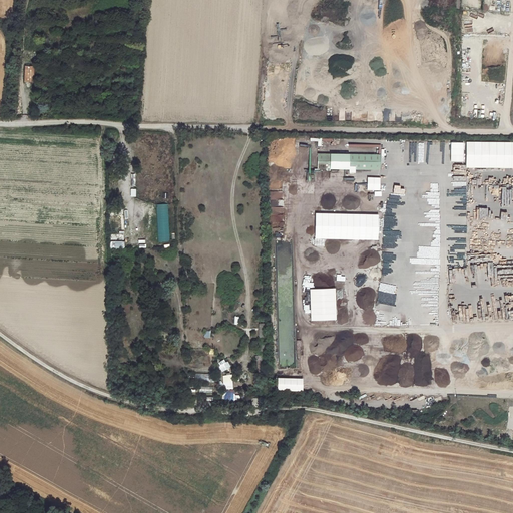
[(322,61),(322,73),(334,73),(334,61),(322,61)]
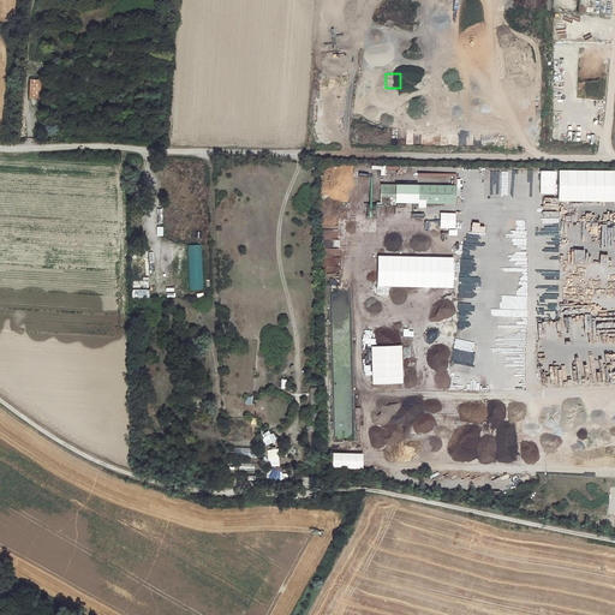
[(41,99),(41,79),(29,79),(29,99),(41,99)]
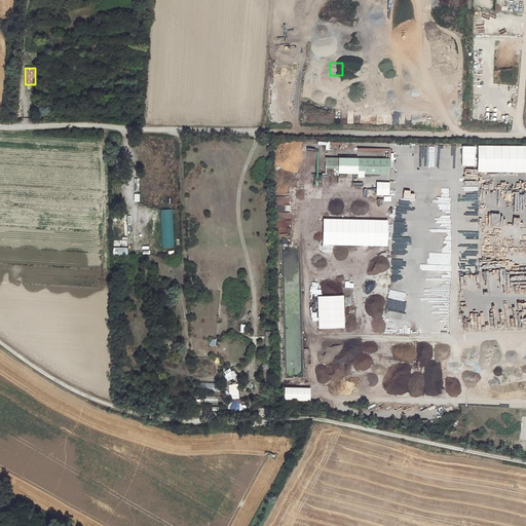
[(486,112),(485,120),(492,121),(493,114),(486,112)]
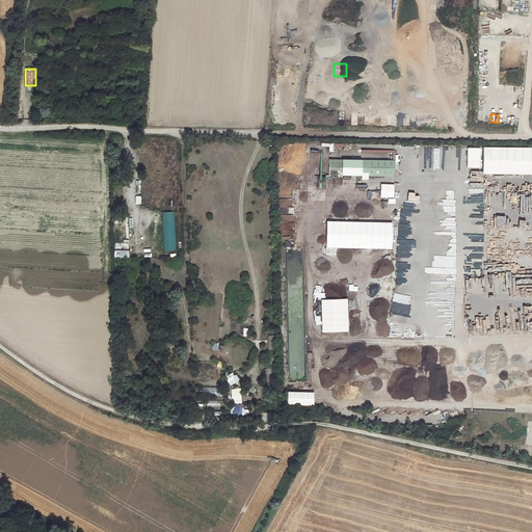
[(328,152),(334,152),(333,142),(320,143),(321,147),(328,147),(328,152)]
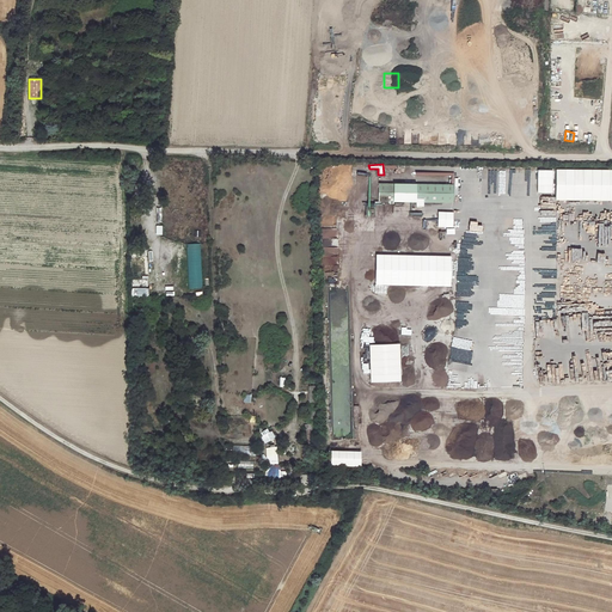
[(611,201),(611,170),(556,170),(555,201),(611,201)]
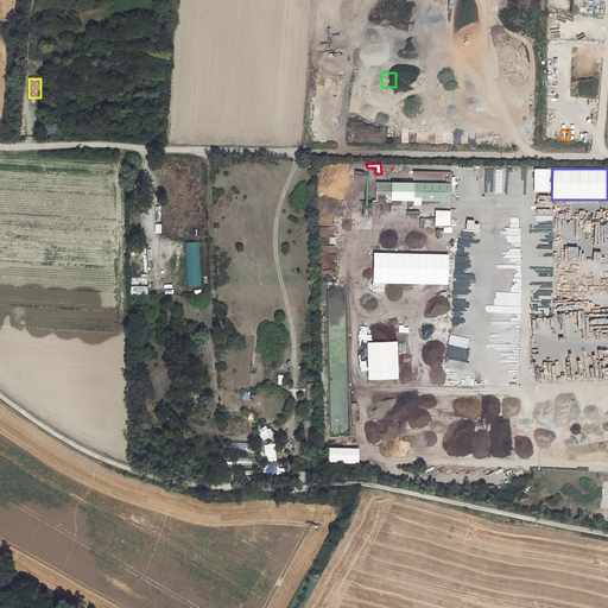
[(531,183),(544,183),(543,170),(530,171),(531,183)]
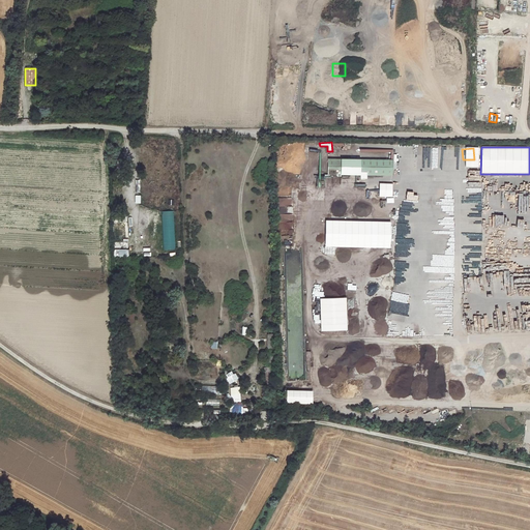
[(393,159),(327,159),(327,175),(359,175),(359,179),(366,179),(366,175),(392,175),(393,159)]
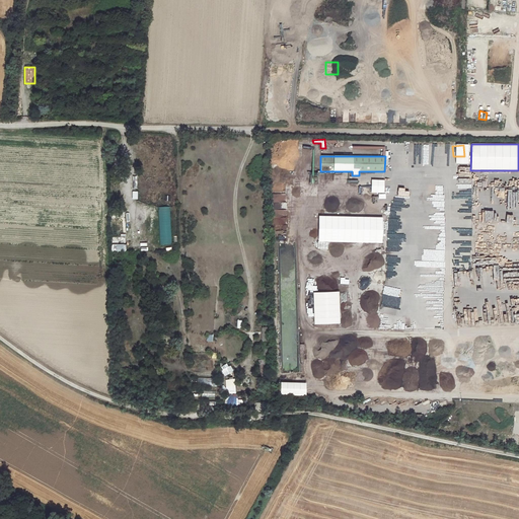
[(170,207),(158,207),(159,245),(171,244),(170,207)]
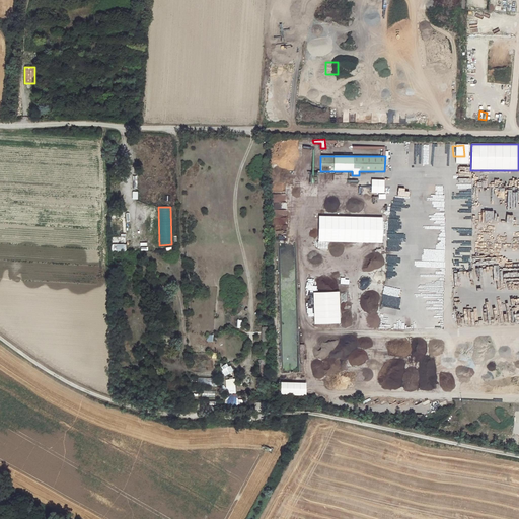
[(340,322),(339,292),(312,293),(313,323),(340,322)]
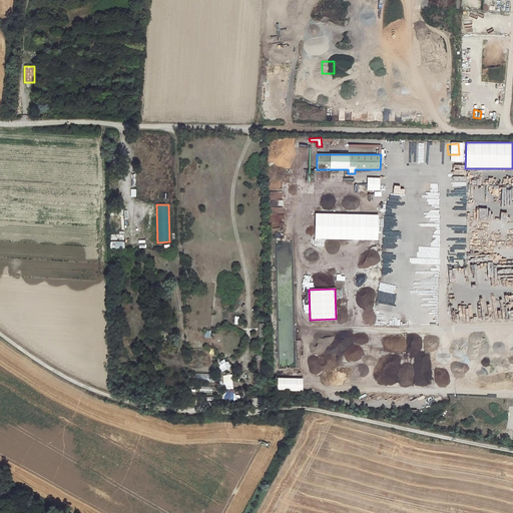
[(263,355),(255,356),(259,373),(265,372),(263,355)]
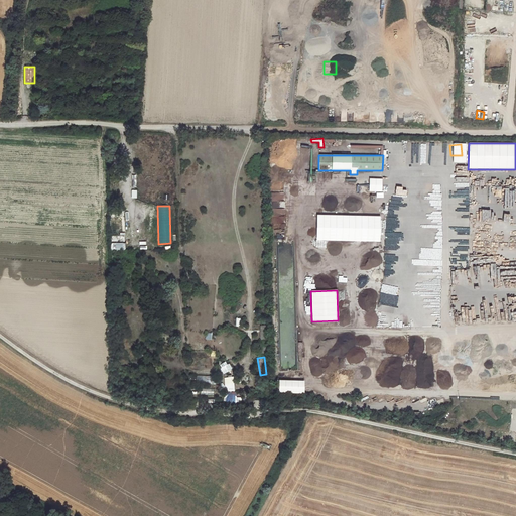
[(332,385),(395,387),(395,362),(333,360),(332,385)]
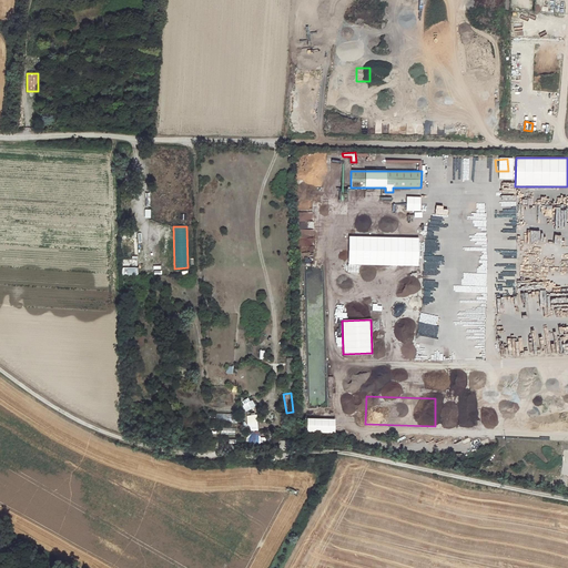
[(257,415),(247,415),(247,432),(259,430),(257,415)]
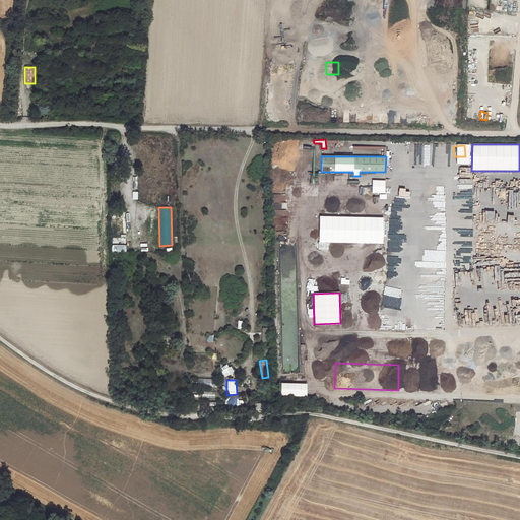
[(307,384),(281,383),(281,396),(307,396),(307,384)]
